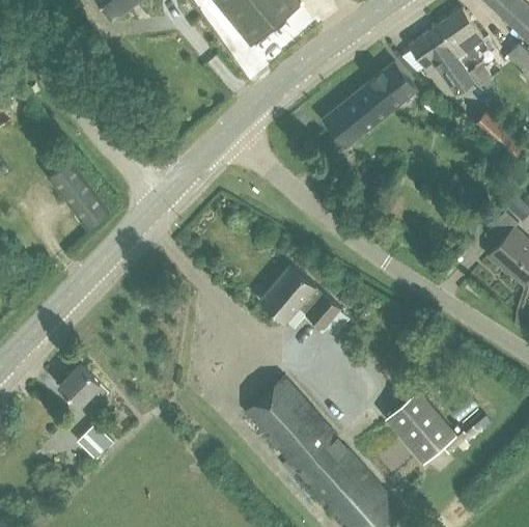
[(98,0),(113,20),(140,0),(98,0)]
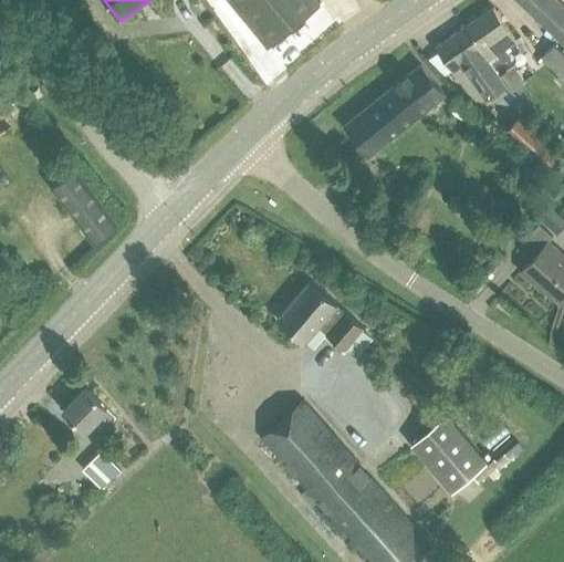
[(227,0),(267,50),(319,8),(312,0),(227,0)]
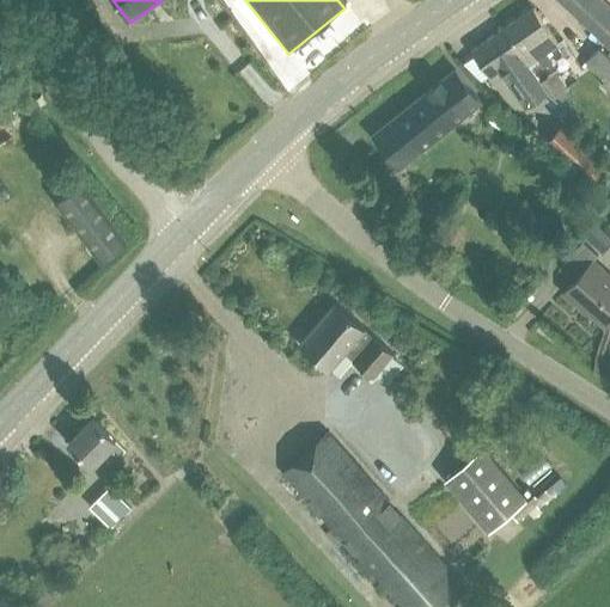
[(233,46),(258,35),(250,12),(224,22),(233,46)]
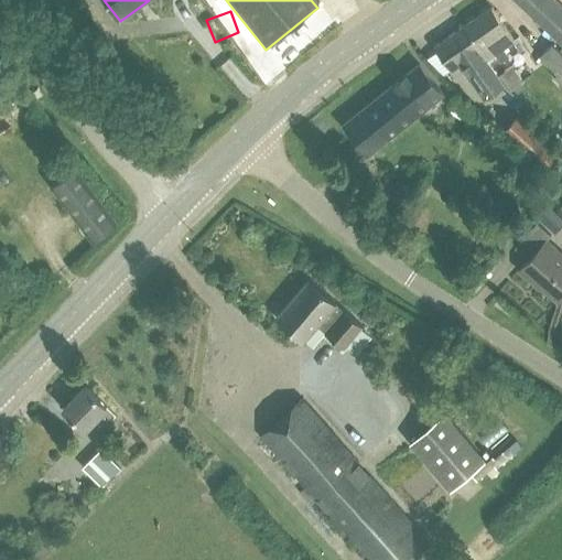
[(490,12),(463,31),(486,65),(495,58),(499,66),(507,61),(503,53),(514,45),(490,12)]
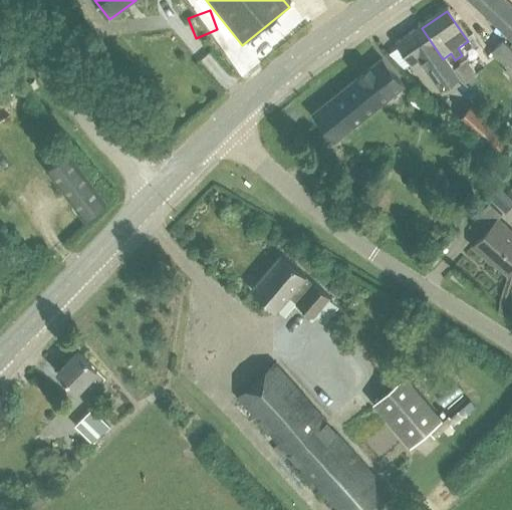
[(419,59),(425,69),(442,92),(459,80),(443,59),(422,28),(396,46),(410,66),(419,59)]
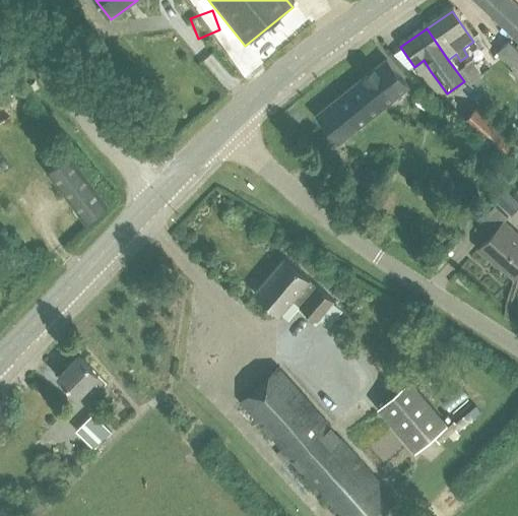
[(384,63),(315,118),(337,146),(406,91),(384,63)]
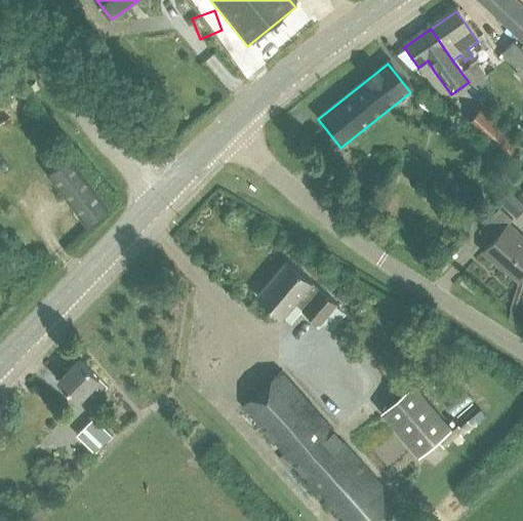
[(474,65),(463,73),(463,74),(470,82),(474,88),(485,80),(474,65)]
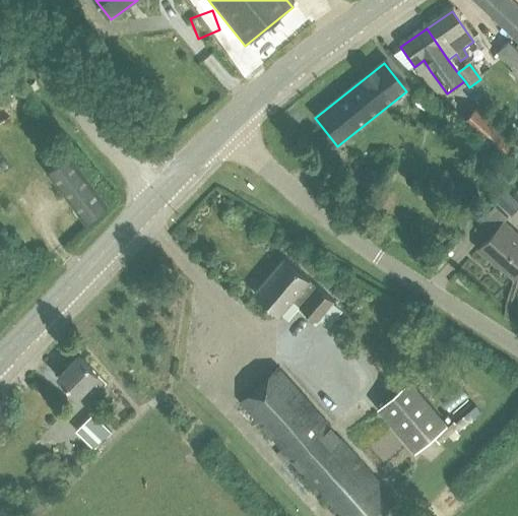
[(0,88),(0,124),(17,111),(0,88)]
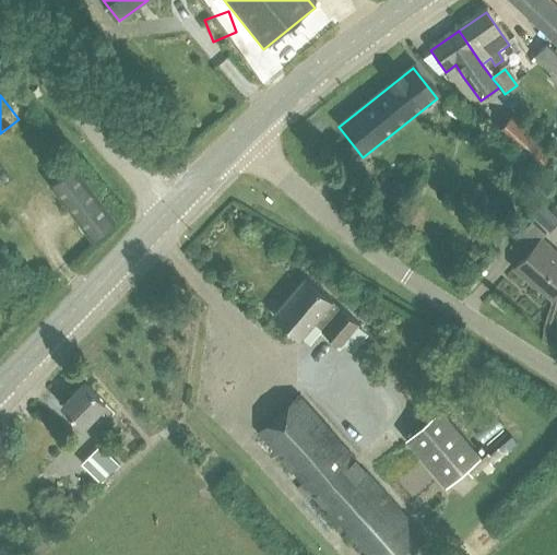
[(453,98),(446,106),(461,120),(469,113),(453,98)]
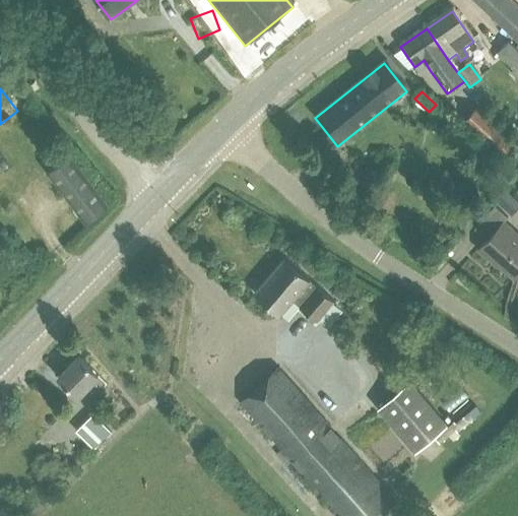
[(476,109),(462,124),(500,158),(514,144),(476,109)]
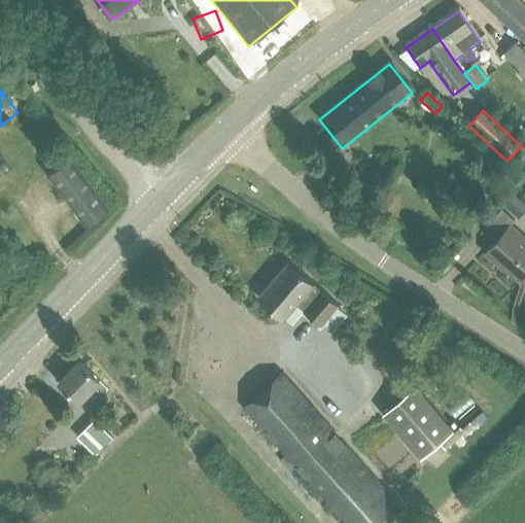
[(84,229),(108,211),(70,159),(46,176),(84,229)]
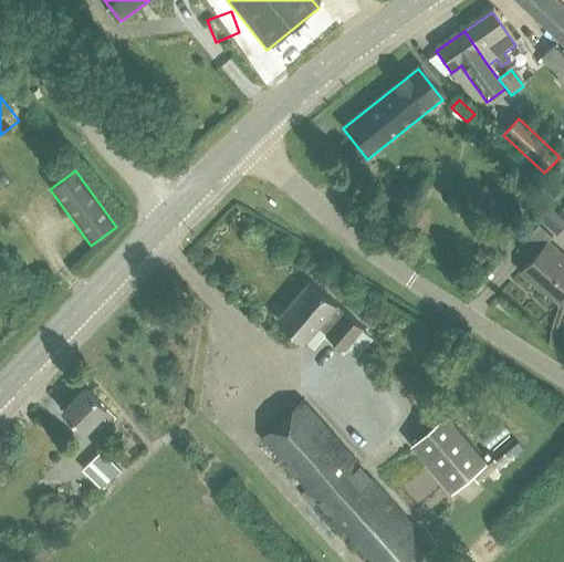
[(541,227),(556,240),(563,230),(563,227),(551,216),(541,227)]
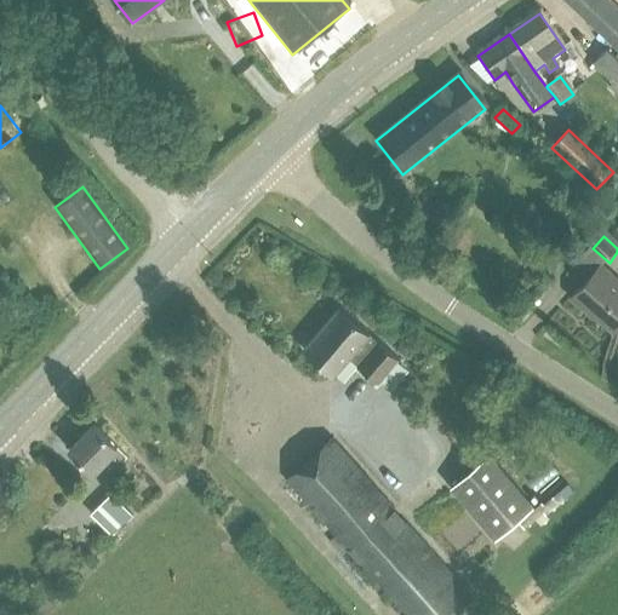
[(617,285),(599,268),(604,263),(588,249),(564,276),(578,289),(568,300),(585,315),(587,314),(611,334),(616,329),(617,331),(617,285)]
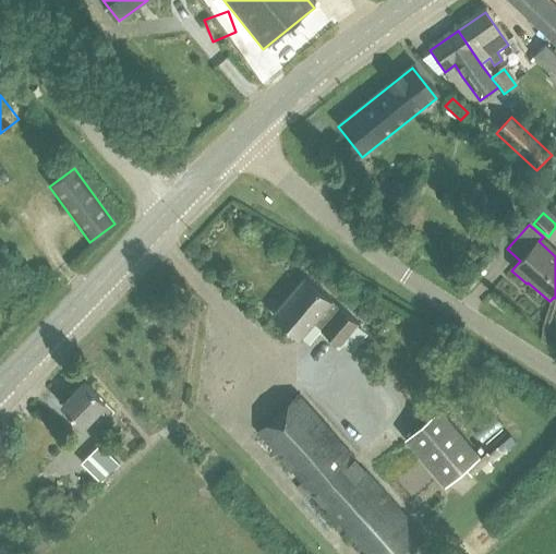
[(359,326),(330,302),(304,280),(273,318),(299,340),(313,324),(319,329),(340,348),(359,326)]
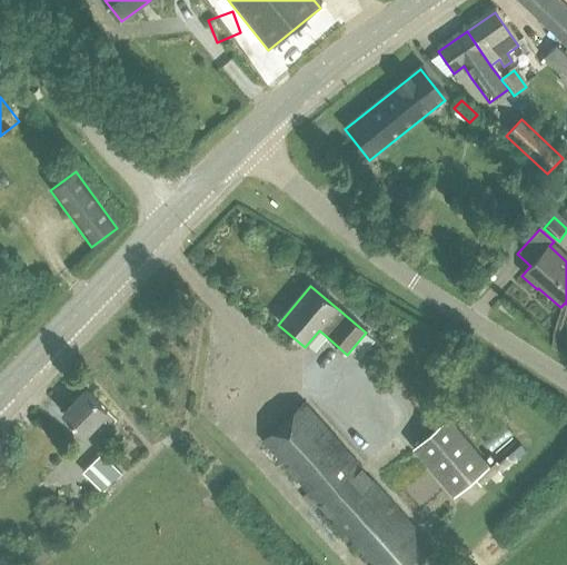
[(83,438),(106,415),(85,394),(61,417),(83,438)]
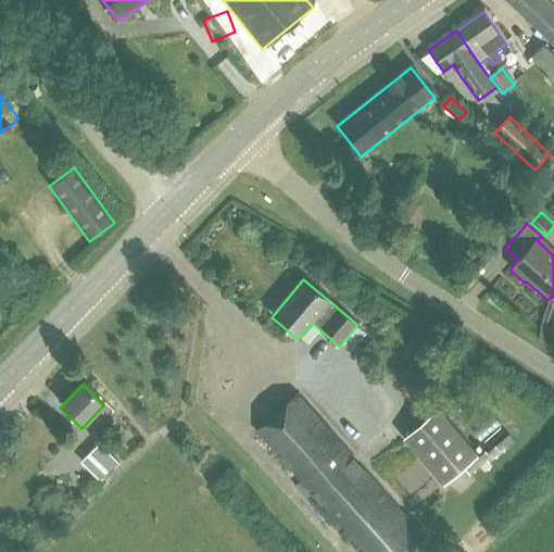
[(408,551),(422,540),(294,396),(255,434),(360,551),(408,551)]
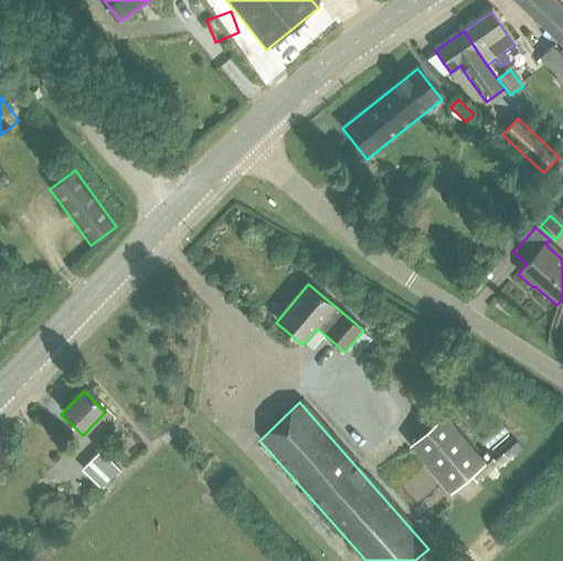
[(442,416),(407,446),(449,495),(469,478),(485,464),(442,416)]
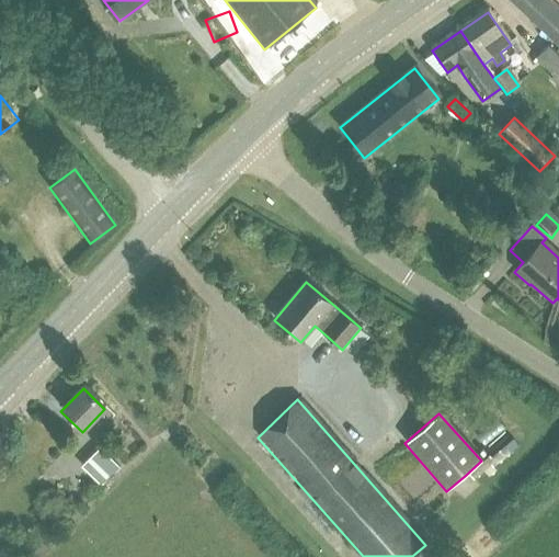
[(481,461),(466,475),(471,481),(472,480),(488,467),(491,470),(495,466),(509,455),(516,450),(512,443),(491,461),(490,458),(483,464),(481,461)]
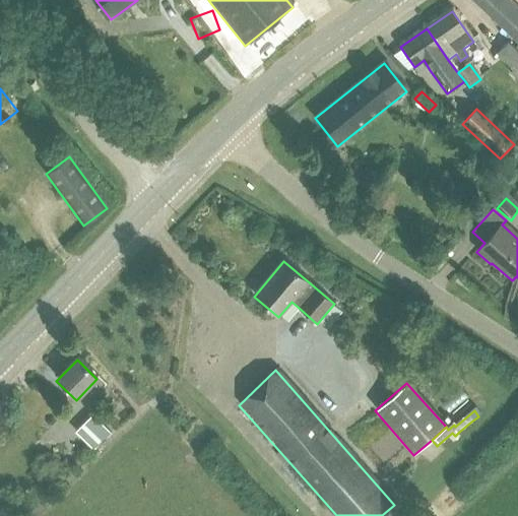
[(92,451),(109,434),(92,417),(75,434),(92,451)]
